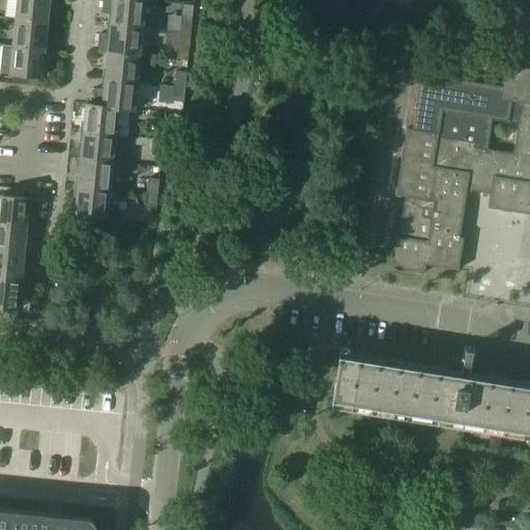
[(18,0),(17,18),(49,21),(50,0),(18,0)]
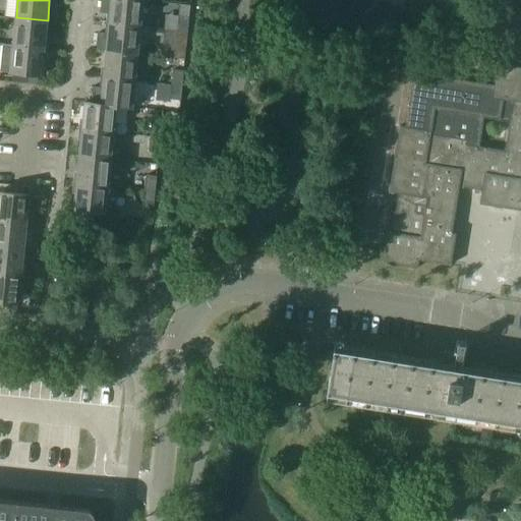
[(102,0),(101,12),(111,12),(109,23),(141,26),(150,27),(152,1),(145,0),(102,0)]
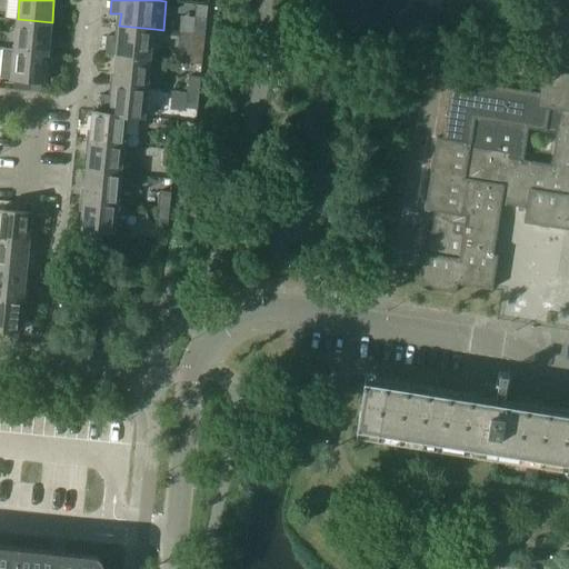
[(196,17),(195,33),(206,33),(207,18),(208,6),(197,5),(196,17)]
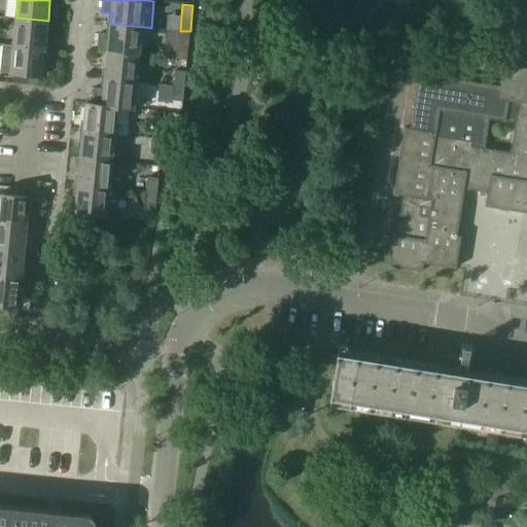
[(16,18),(13,45),(45,48),(48,21),(16,18)]
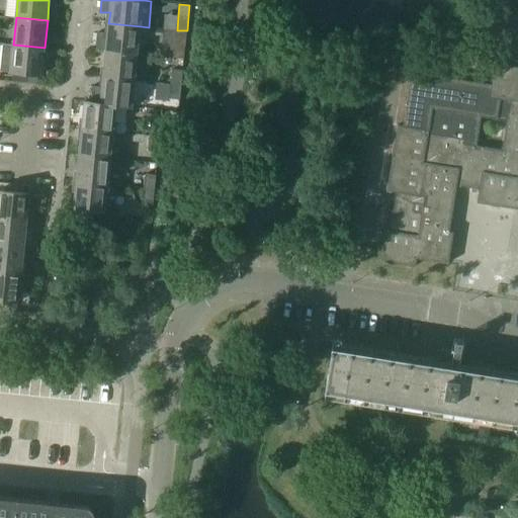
[(98,33),(96,49),(106,50),(138,54),(141,26),(108,23),(107,34),(98,33)]
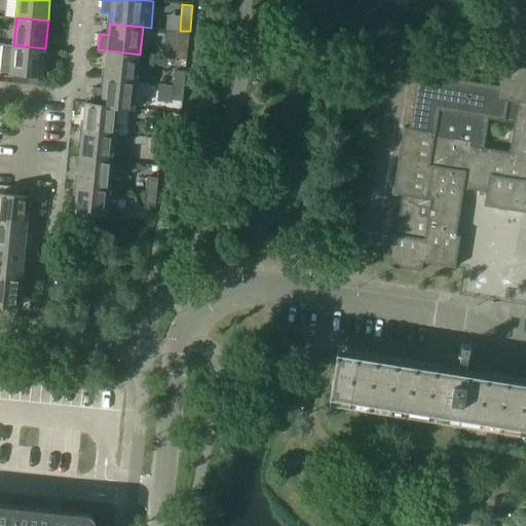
[(180,31),(177,58),(187,59),(188,46),(190,31),(180,31)]
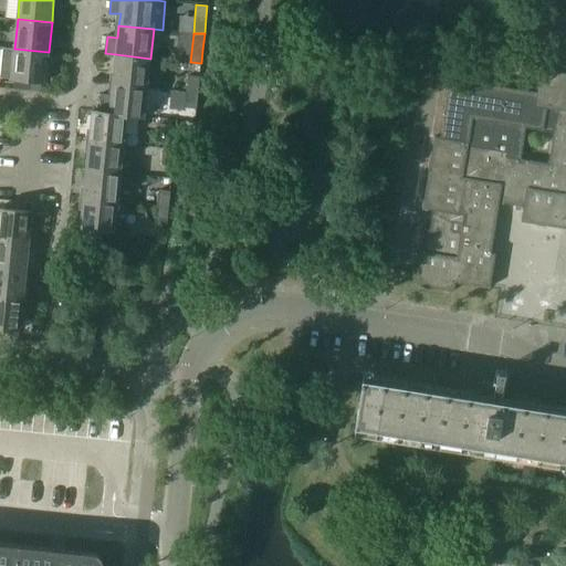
[(45,82),(49,52),(14,49),(3,48),(0,75),(0,76),(16,79),(14,88),(41,92),(42,82),(45,82)]
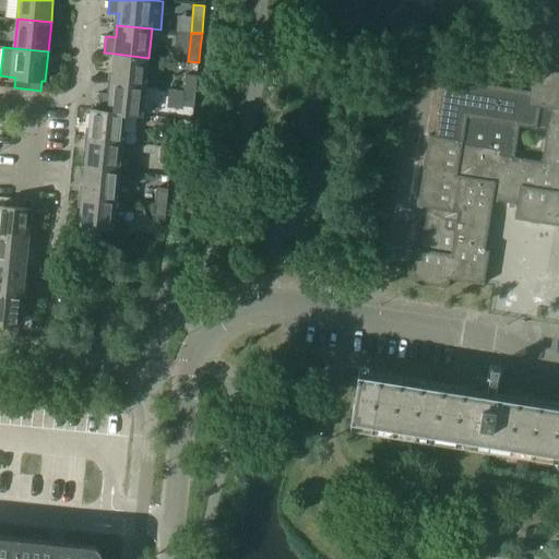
[(115,54),(111,83),(145,86),(149,58),(115,54)]
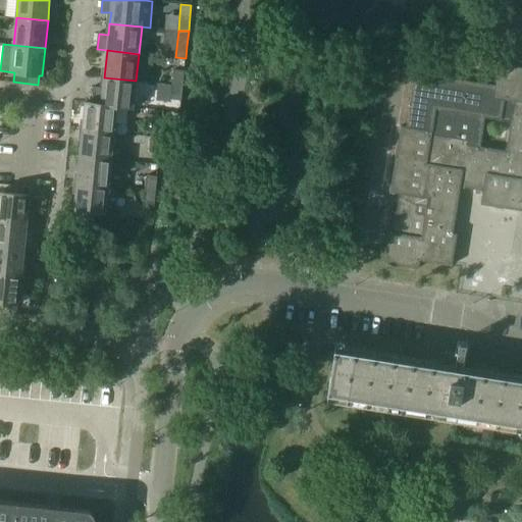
[(404,194),(401,208),(398,208),(394,231),(389,231),(384,263),(385,263),(385,262),(418,267),(417,268),(419,268),(420,259),(451,264),(451,265),(452,265),(457,233),(453,232),(461,186),(482,190),(480,204),(481,204),(481,203),(521,209),(521,67),(505,65),(505,63),(500,63),(496,87),(416,73),(416,72),(415,71),(410,104),(411,104),(408,126),(401,125),(401,126),(402,126),(392,191),(390,191),(389,192),(404,194)]
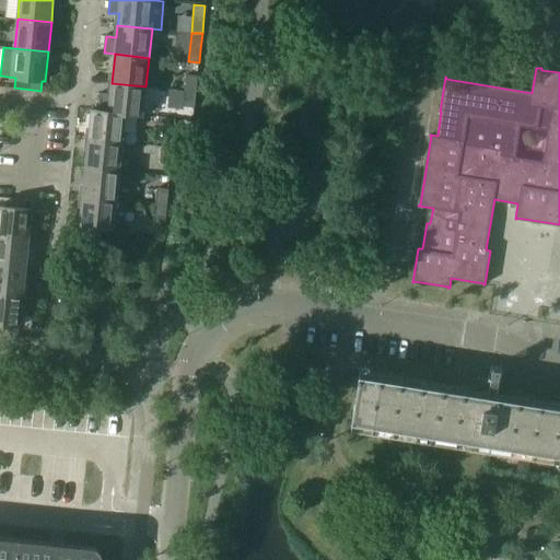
[(187,74),(185,90),(196,91),(198,76),(187,74)]
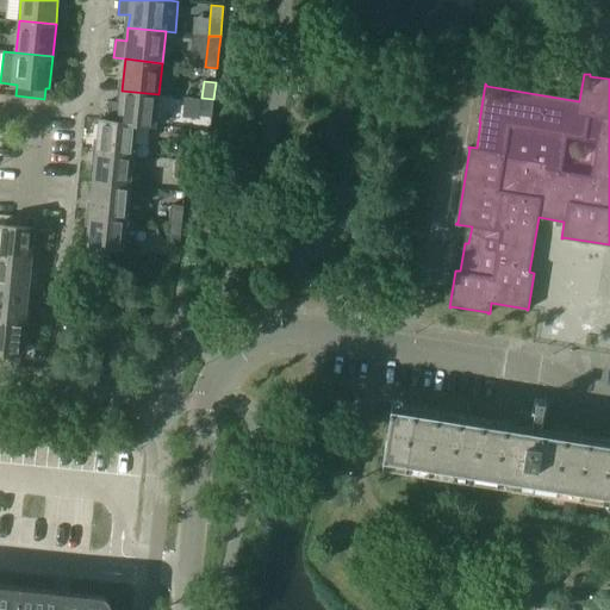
[(109,101),(107,119),(119,120),(118,122),(137,124),(136,125),(155,126),(156,125),(159,94),(122,91),(120,103),(109,101)]
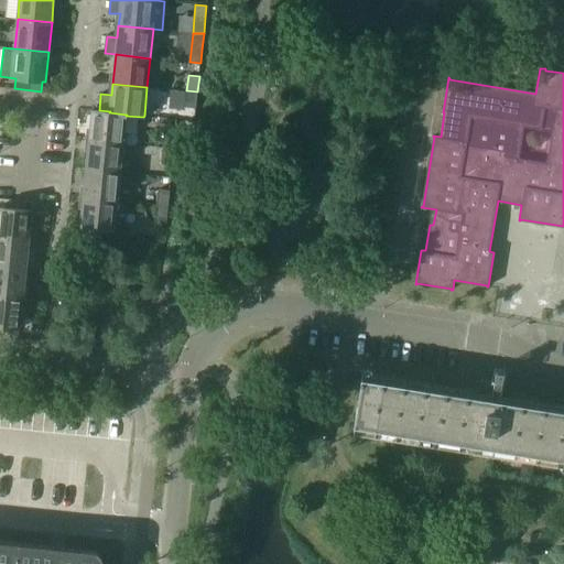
[(197,91),(186,90),(185,107),(196,108),(197,91)]
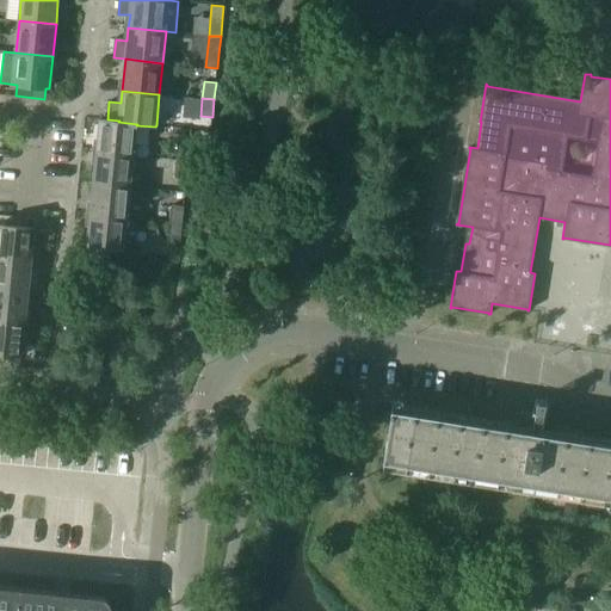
[(100,118),(97,152),(134,155),(136,125),(137,124),(118,122),(119,121),(107,119),(100,118)]
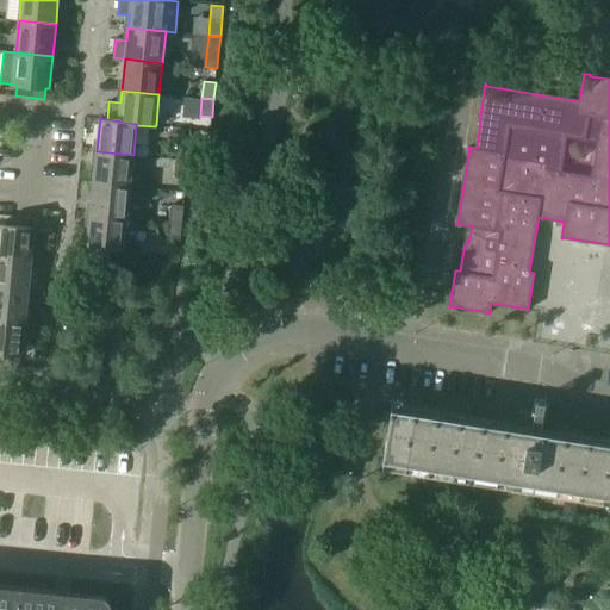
[(178,142),(176,159),(188,161),(190,143),(178,142)]
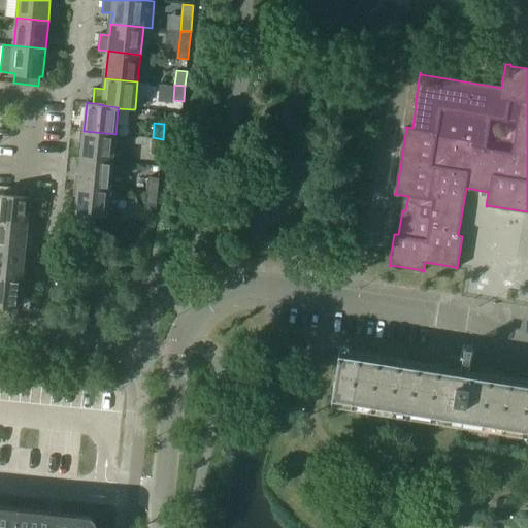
[(84,131),(80,158),(112,161),(116,134),(84,131)]
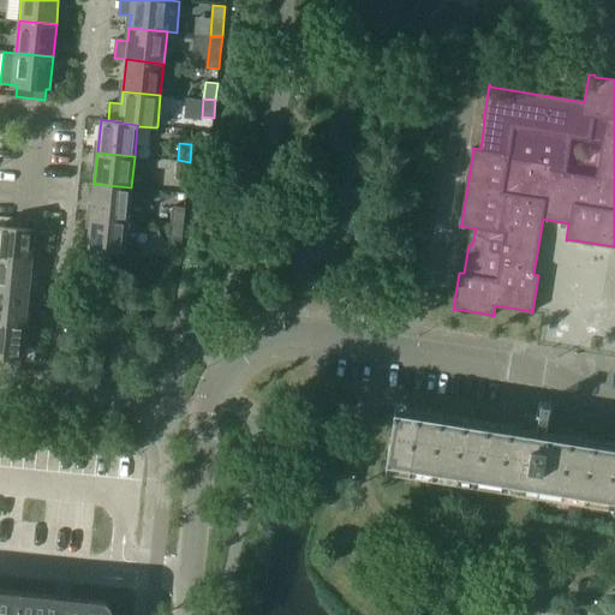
[(190,162),(178,160),(177,178),(189,179),(190,162)]
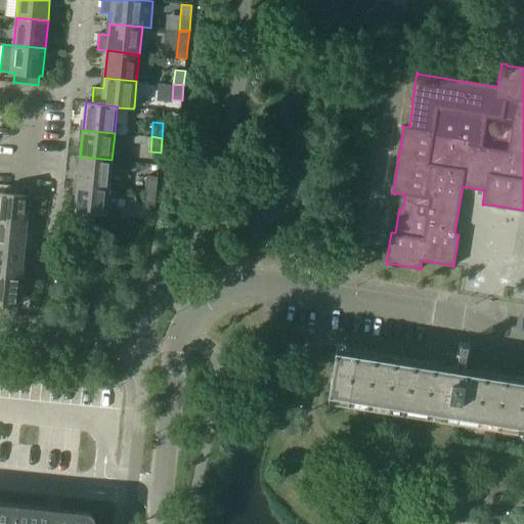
[(80,157),(77,183),(110,187),(112,160),(80,157)]
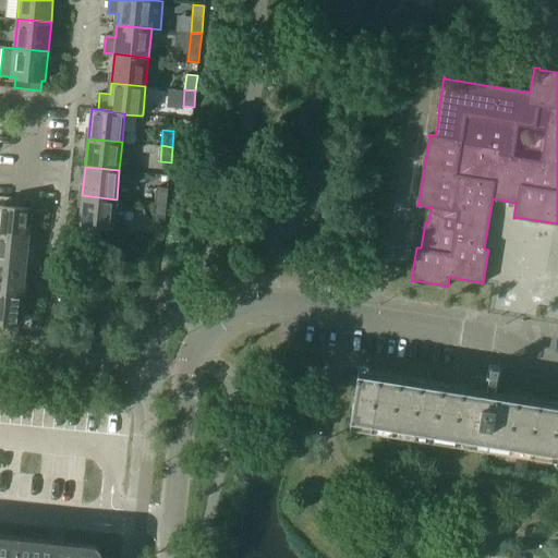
[(157,187),(156,203),(167,204),(168,189),(157,187)]
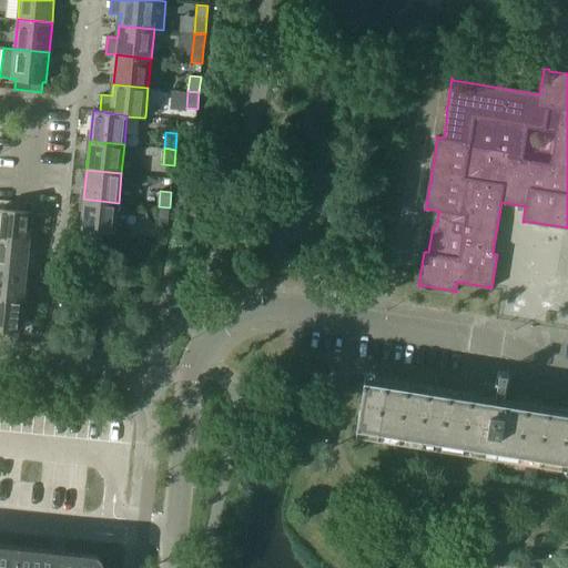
[(119,203),(83,199),(80,229),(115,233),(119,203)]
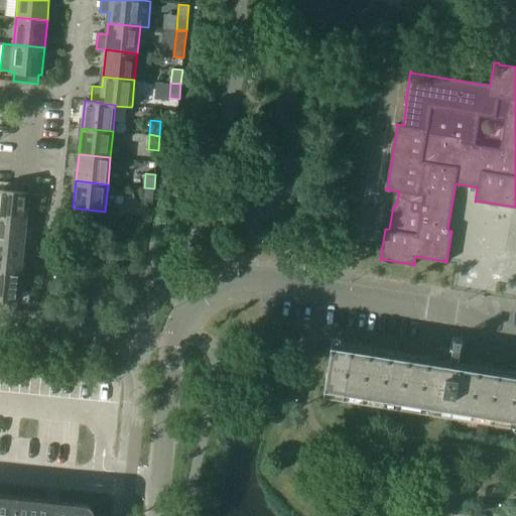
[(154,188),(144,187),(142,202),(152,203),(154,188)]
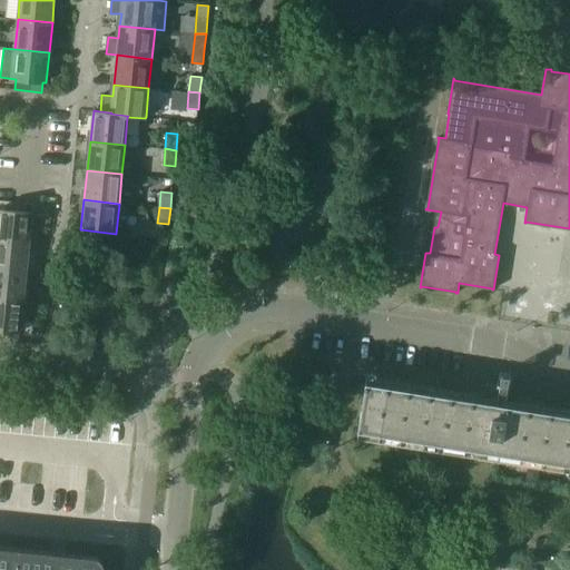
[(0,209),(0,239),(30,243),(32,213),(0,209)]
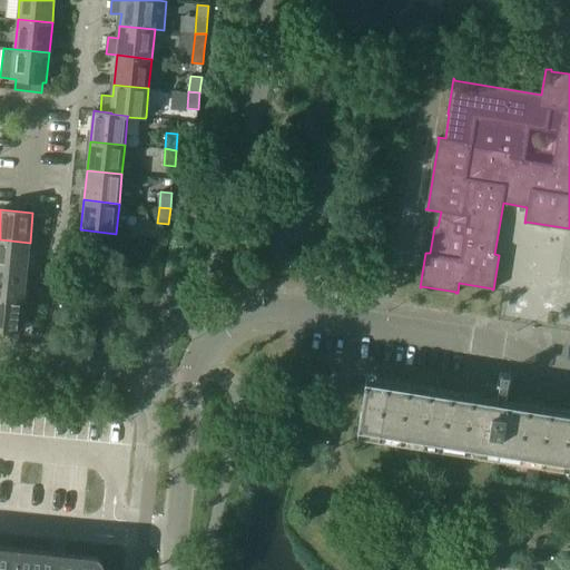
[(0,239),(0,269),(27,273),(30,243),(0,239)]
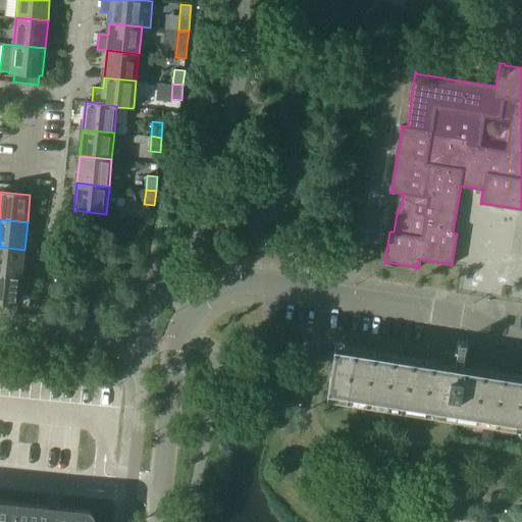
[(0,247),(0,273),(21,276),(24,250),(0,247)]
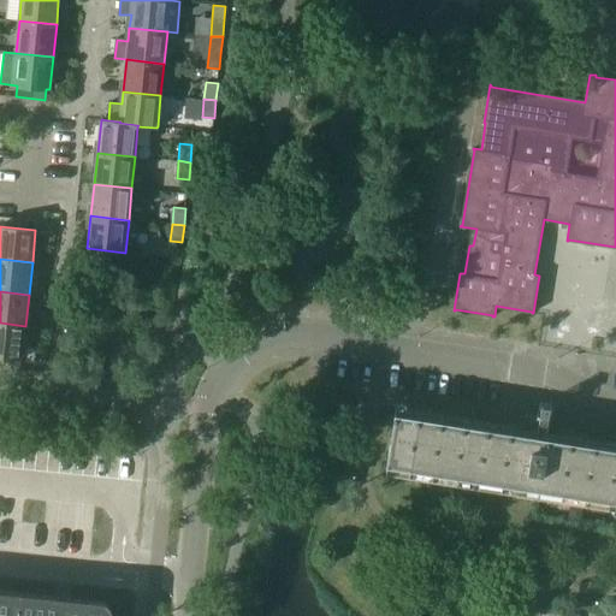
[(0,323),(0,356),(22,359),(23,359),(25,326),(0,323)]
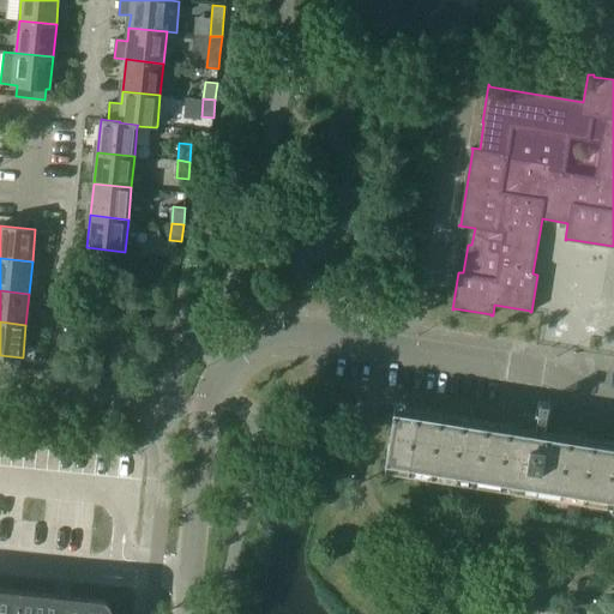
[(535,413),(535,414),(522,411),(519,425),(510,423),(510,425),(395,407),(385,469),(537,493),(539,486),(613,497),(613,447),(547,438),(551,415),(548,415),(551,403),(539,402),(537,413),(535,413)]
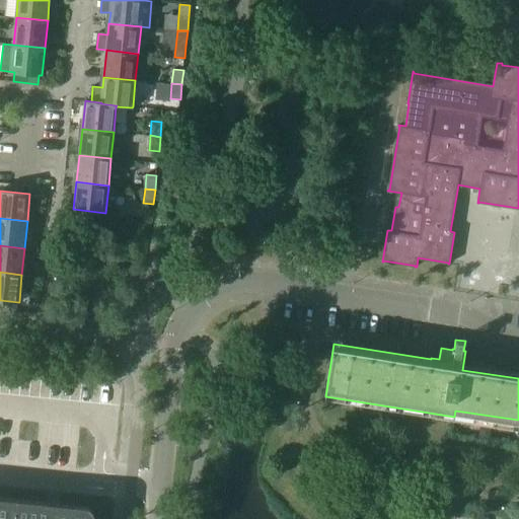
[(479,431),(478,437),(489,438),(490,428),(484,428),(479,431)]
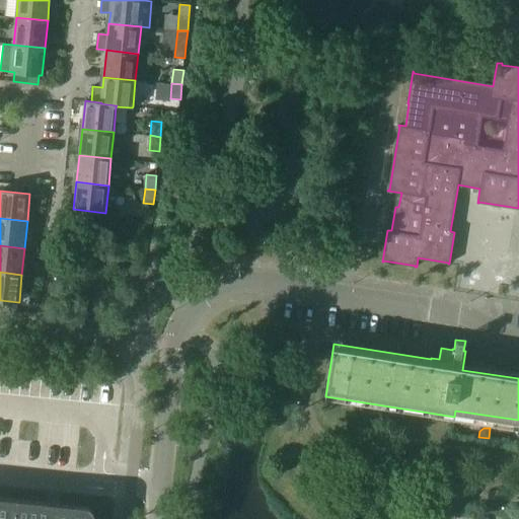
[(0,518),(94,518),(94,517),(94,516),(94,514),(94,513),(93,511),(92,510),(91,509),(90,508),(88,507),(87,506),(85,506),(0,497),(0,518)]
